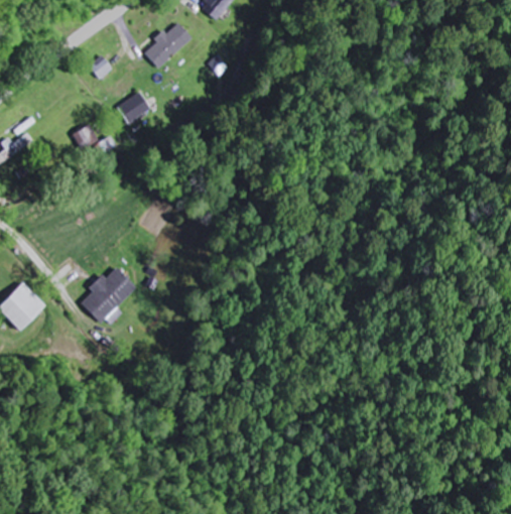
[(205,0),(200,6),(216,19),(231,0),(205,0)]
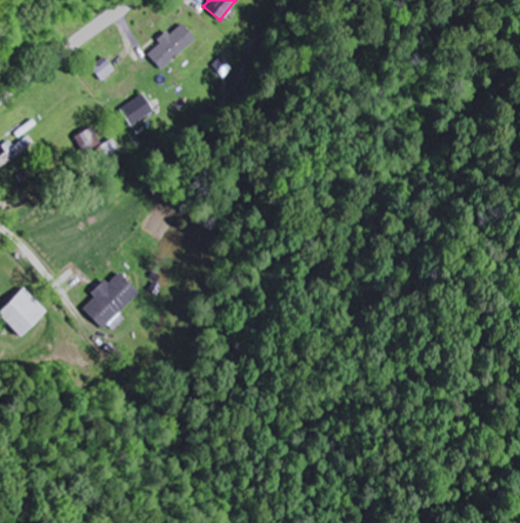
[(146,52),(161,69),(195,38),(181,23),(168,34),(167,32),(146,52)]
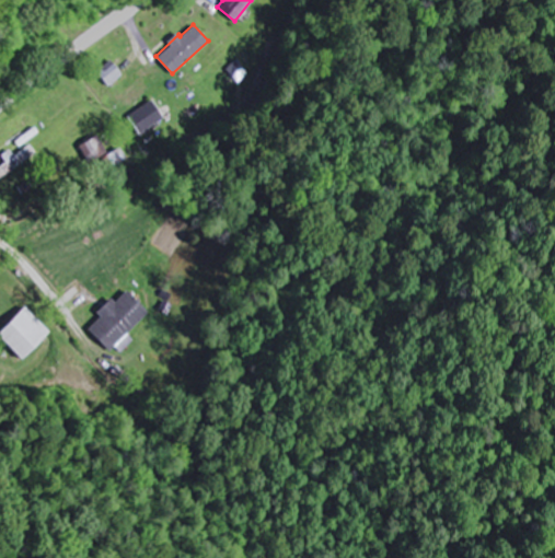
[(106,85),(122,74),(111,59),(95,69),(106,85)]
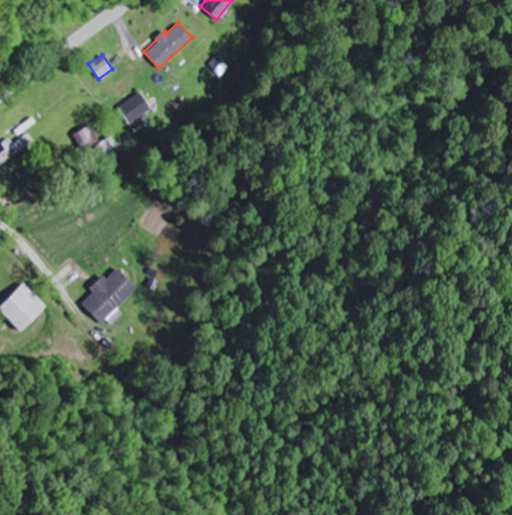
[(228,68),(217,55),(208,63),(219,76),(228,68)]
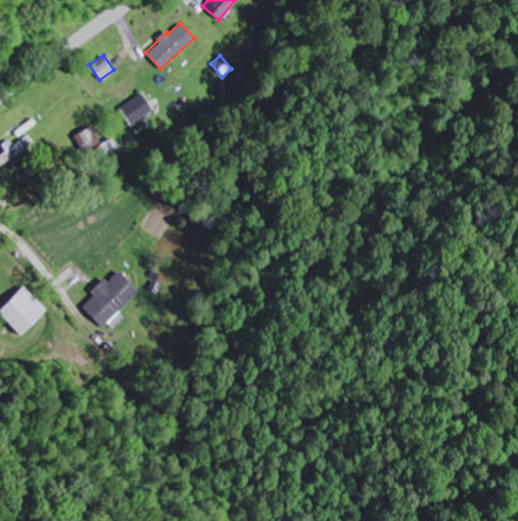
[(131,126),(153,111),(141,93),(119,107),(131,126)]
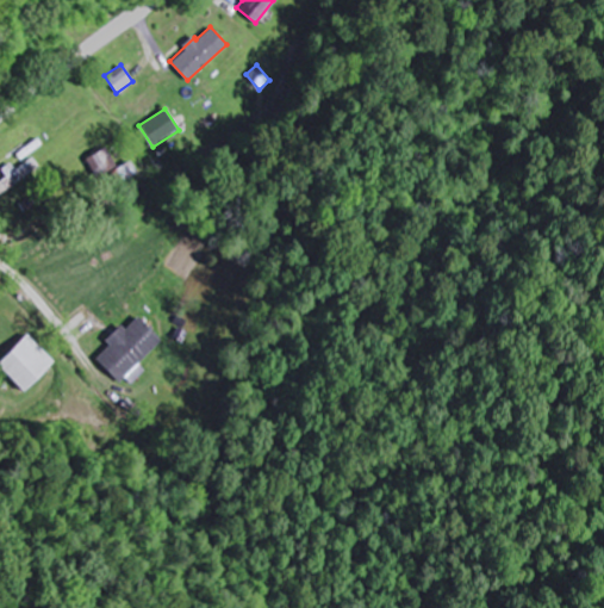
[(82,156),(91,177),(112,167),(104,147),(82,156)]
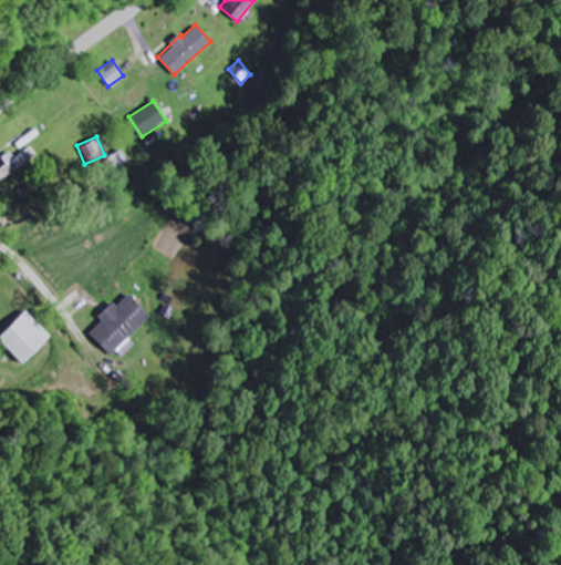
[(0,181),(33,152),(27,143),(13,156),(10,152),(0,161),(0,181)]
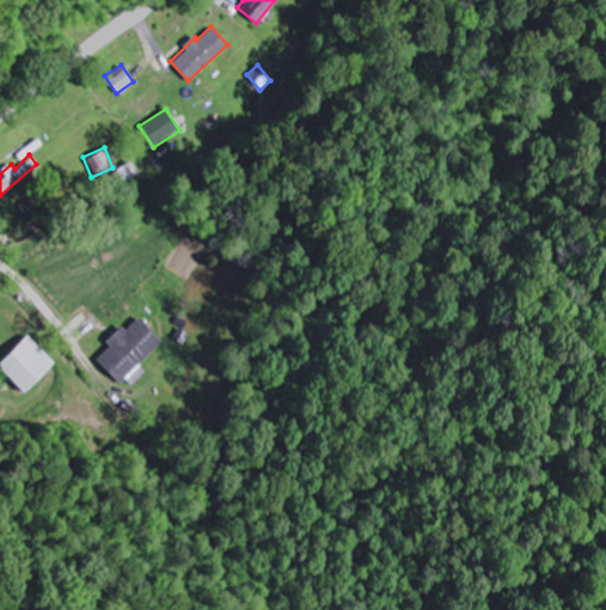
[(120,383),(160,340),(136,317),(124,329),(120,325),(104,342),(108,346),(95,360),(120,383)]
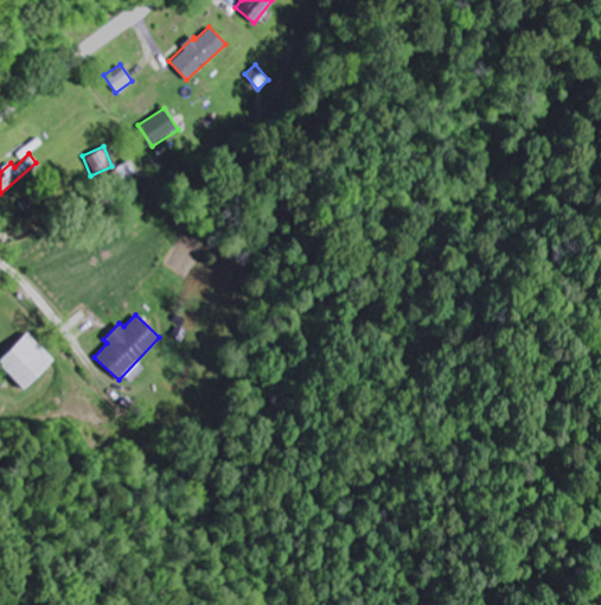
[(53,360),(25,332),(0,358),(0,365),(25,389),(53,360)]
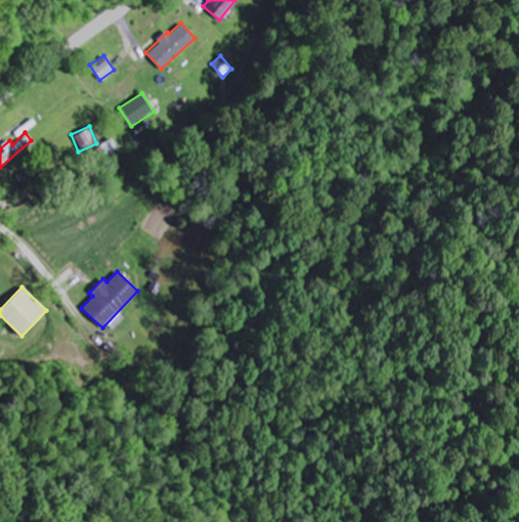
All buildings are outlined.
